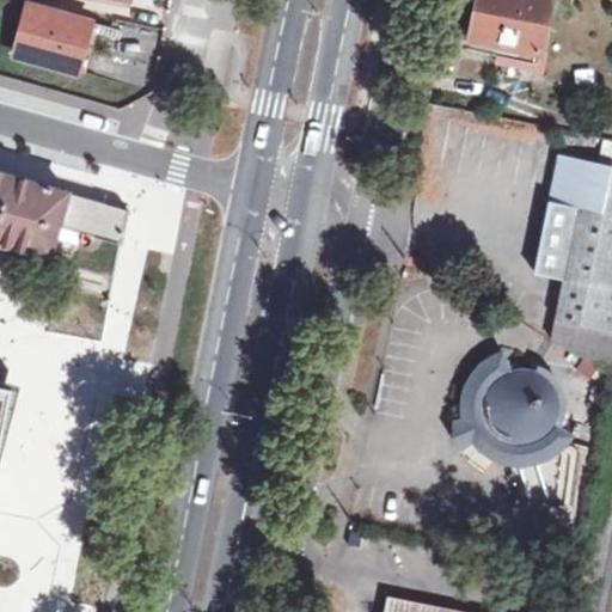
[(479,0),(472,36),(503,42),(500,57),(539,65),(552,0),(479,0)]
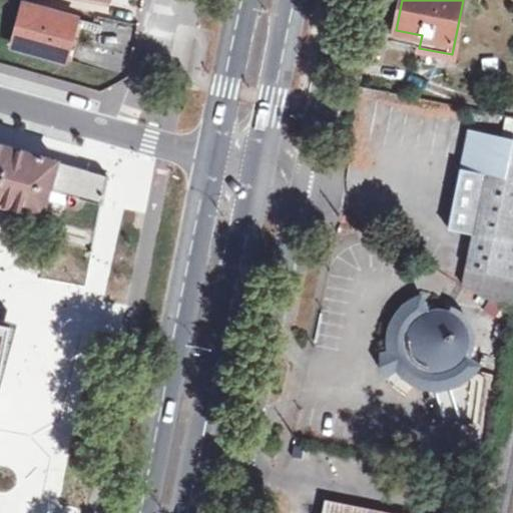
[(75,21),(25,6),(13,46),(64,60),(69,40),(75,21)]
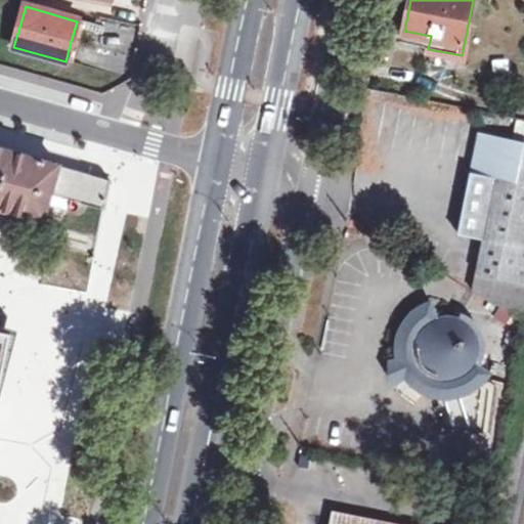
[(523,319),(523,316),(523,141),(478,131),(468,185),(457,230),(483,236),(472,289),(523,319)]
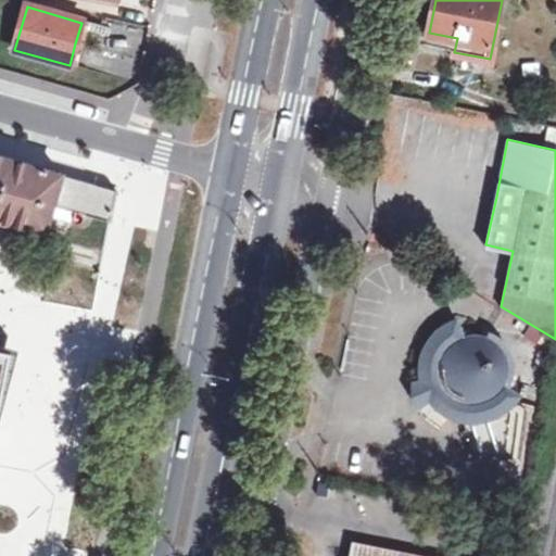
[(0,216),(10,219),(48,229),(52,215),(54,204),(75,211),(112,220),(117,192),(85,182),(0,159),(0,216)]
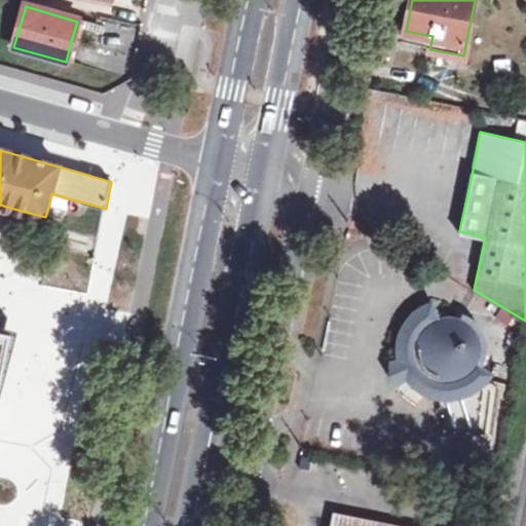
[(71,199),(51,193),(49,203),(68,209),(71,199)]
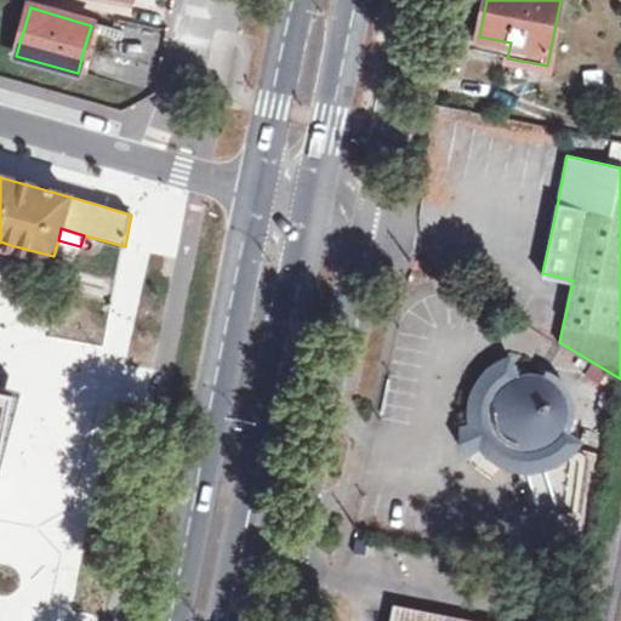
[(519,375),(511,352),(494,360),(480,375),(472,389),(469,409),(471,420),(461,422),(460,438),(468,451),(478,463),(494,474),(503,462),(511,466),(522,467),(529,468),(546,466),(564,457),(568,453),(577,444),(582,437),(570,427),(573,422),(575,406),(573,389),(563,375),(548,365),(545,374),(542,374),(534,372),(527,372),(519,375)]
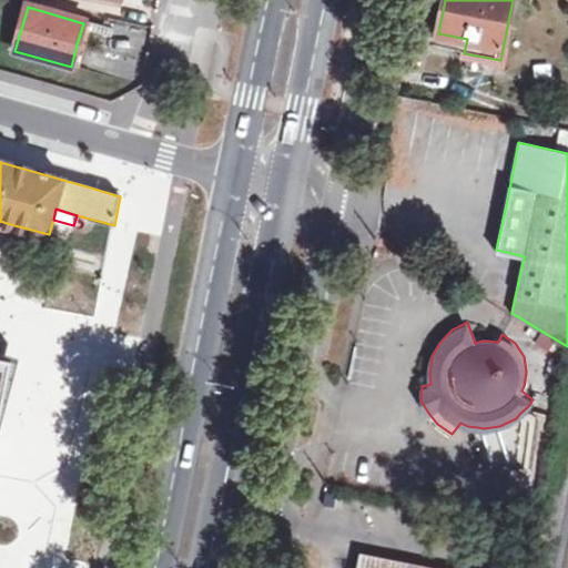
[(477,427),(477,439),(484,459),(516,464),(524,415),(519,414),(516,418),(499,426),(484,428),(477,427)]
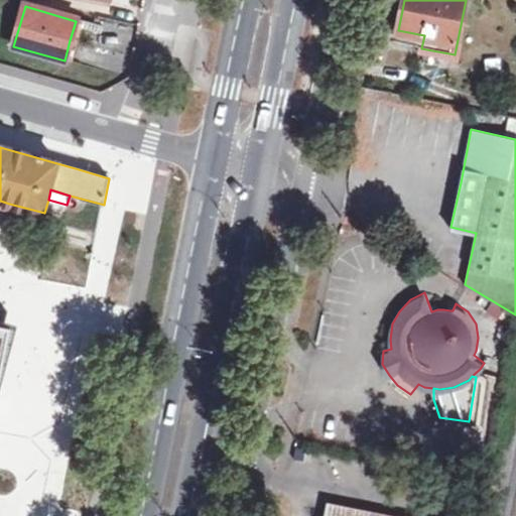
[(403,515),(329,503),(327,515),(403,515)]
